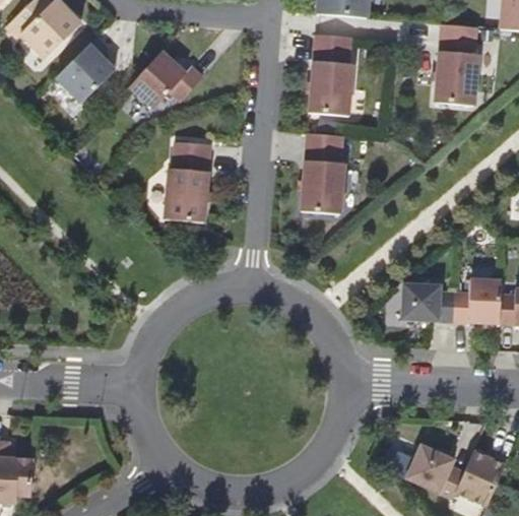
[(80,22),(58,0),(31,0),(6,25),(17,37),(21,34),(45,58),(80,22)]
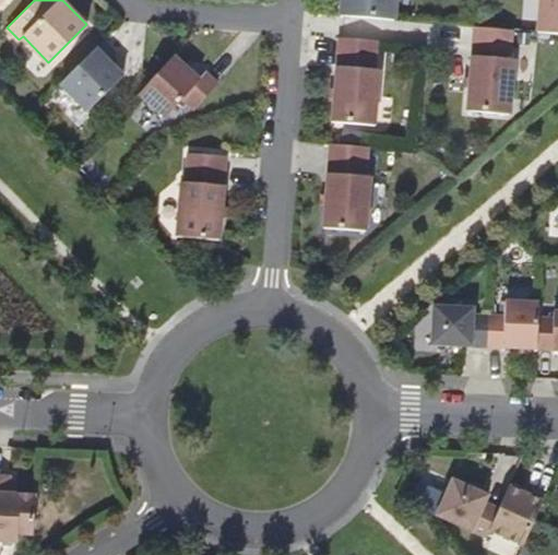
[(343,0),(342,14),(394,19),(395,0),(343,0)]
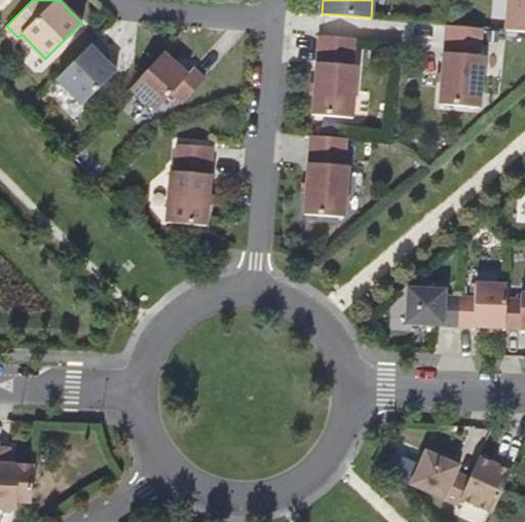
[(507,0),(504,28),(524,30),(524,0),(507,0)]
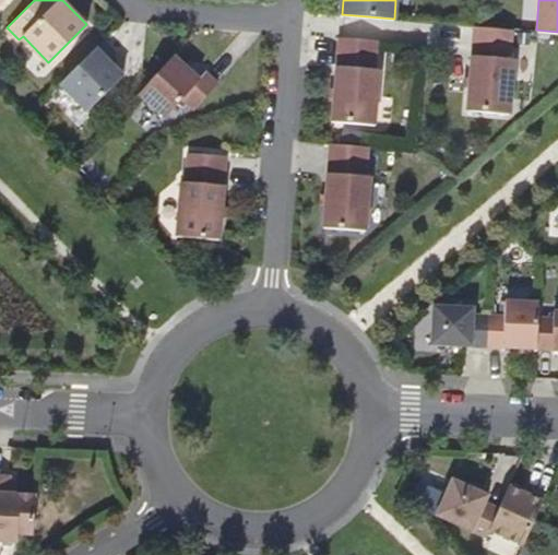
[(510,56),(512,28),(472,24),(471,47),(465,107),(509,111),(514,56),(510,56)]
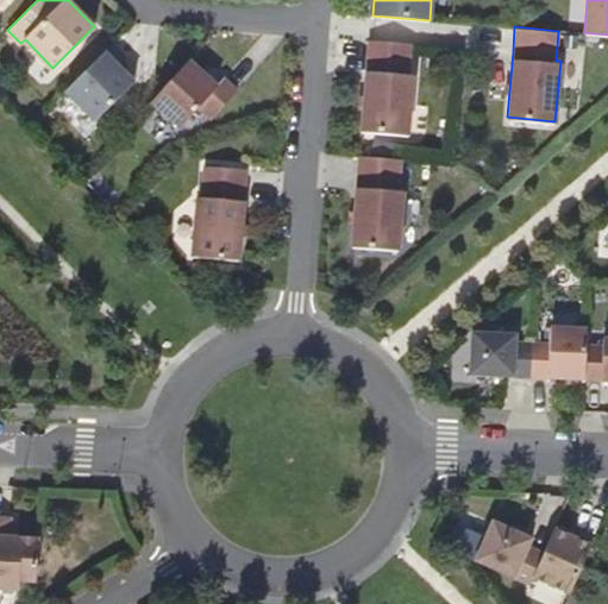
[(409,74),(412,43),(369,38),(361,130),(409,134),(414,74),(409,74)]
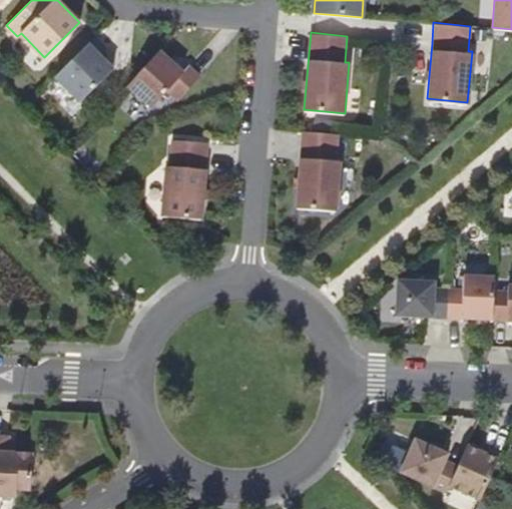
[(105,47),(94,36),(55,75),(80,100),(112,68),(97,54),(105,47)]
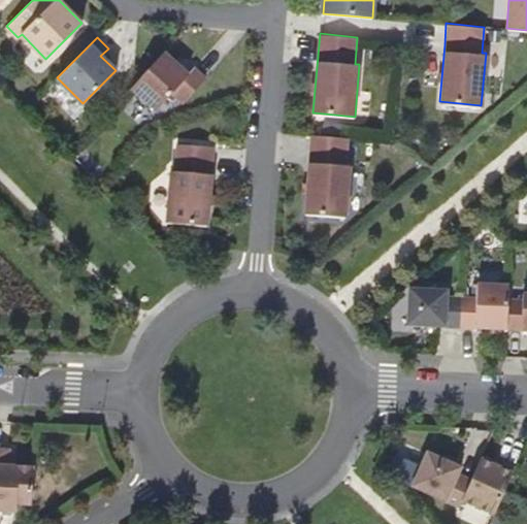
[(163,52),(132,87),(156,108),(172,91),(183,100),(204,76),(193,67),(187,73),(163,52)]
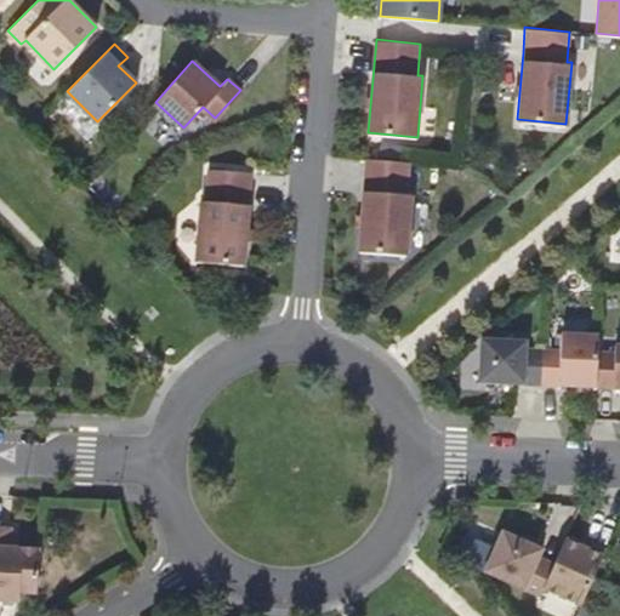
[(409,193),(411,161),(368,158),(360,251),(409,255),(414,194),(409,193)]
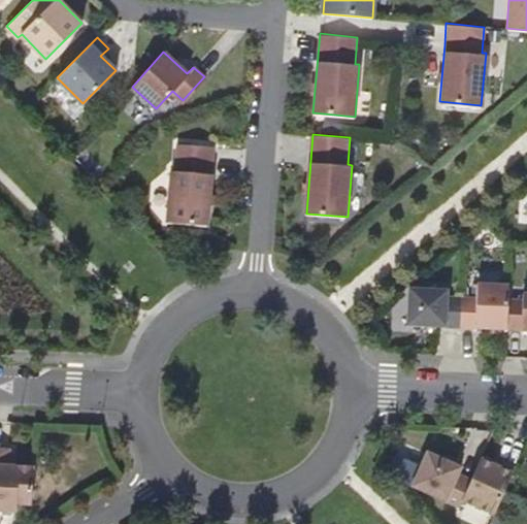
[(206,225),(212,145),(175,142),(173,170),(169,169),(165,222),(206,225)]
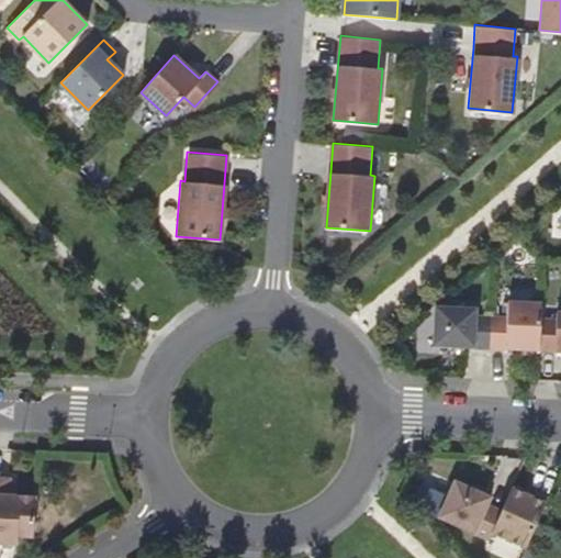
[(541,305),(509,304),(507,353),(539,354),(541,305)]
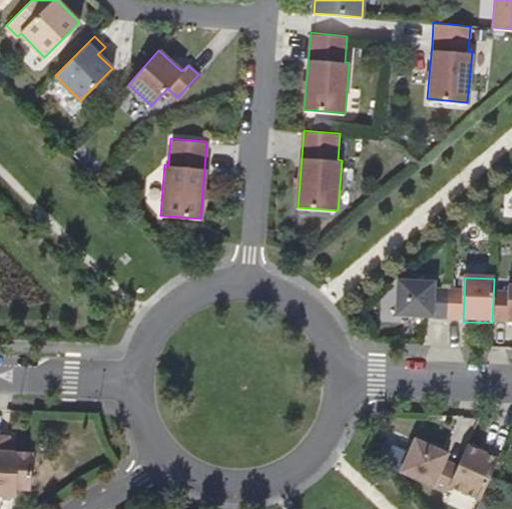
[(437,281),(397,280),(395,319),(435,321),(437,281)]
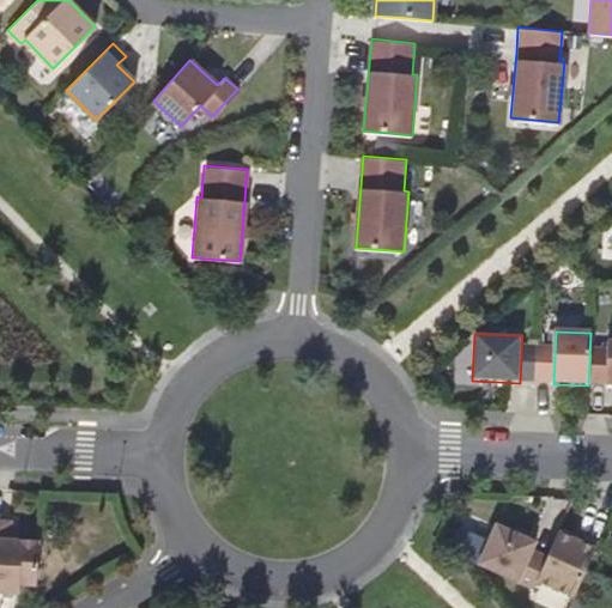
[(12,520),(0,518),(0,591),(20,593),(20,583),(38,584),(40,540),(19,539),(11,539),(11,529),(12,520)]
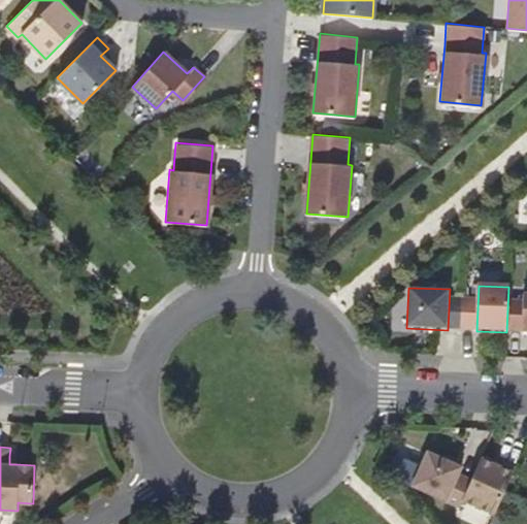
[(461,465),(443,457),(428,450),(422,463),(398,452),(389,472),(459,504),(462,498),(494,513),(516,464),(501,459),(499,463),(492,460),(481,455),(470,481),(457,475),(461,465)]
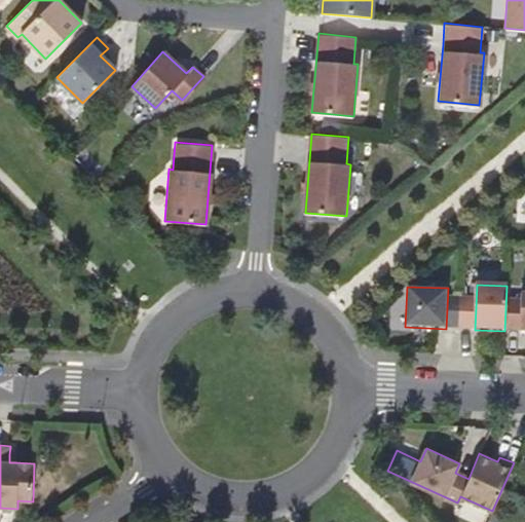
[(461,459),(444,451),(442,455),(459,463),(461,459)]
